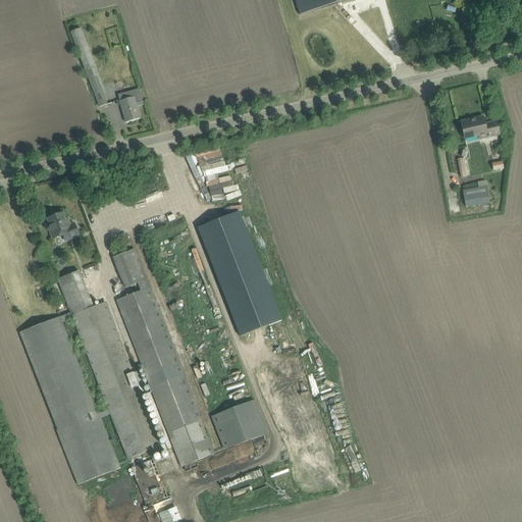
[(295,0),(300,15),(351,0),(295,0)]
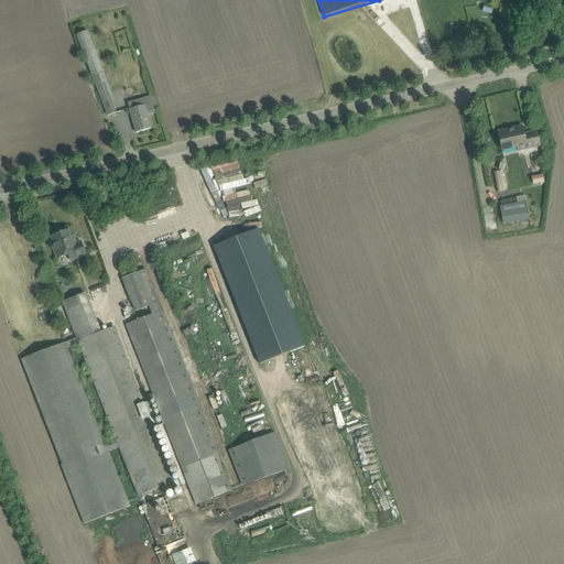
[(77,35),(108,116),(118,112),(88,31),(77,35)]
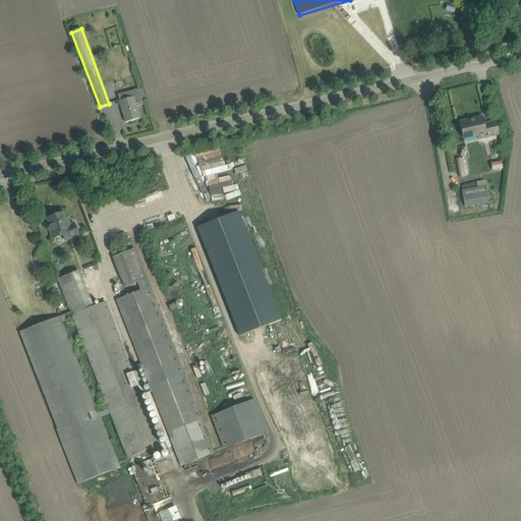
[(118,95),(123,113),(126,122),(140,118),(137,107),(143,105),(138,90),(118,95)]
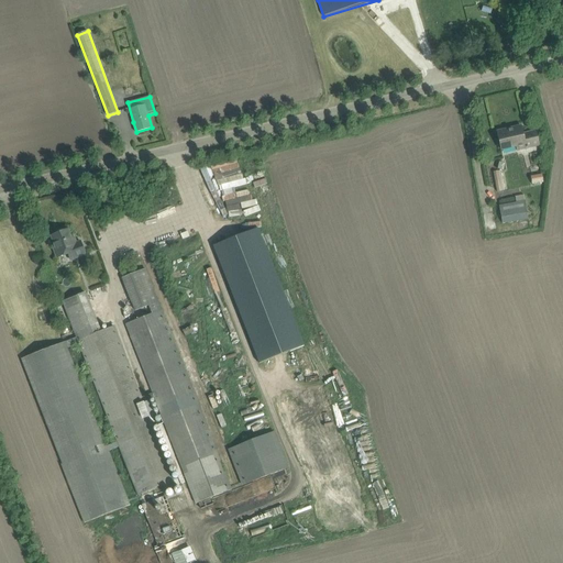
[(497,132),(499,143),(501,150),(517,146),(517,151),(539,145),(536,131),(523,134),(521,127),(497,132)]
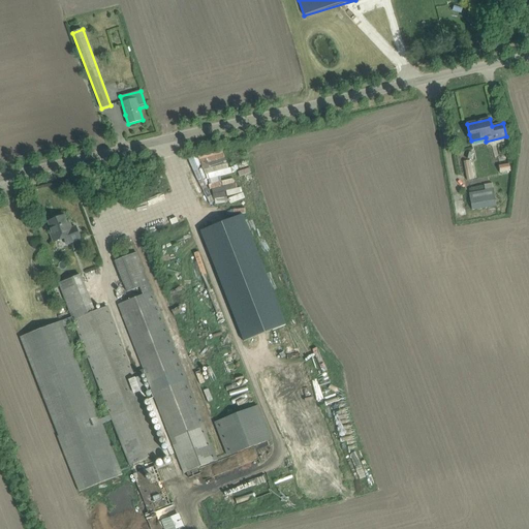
[(200,165),(211,165),(211,156),(200,156),(200,165)]
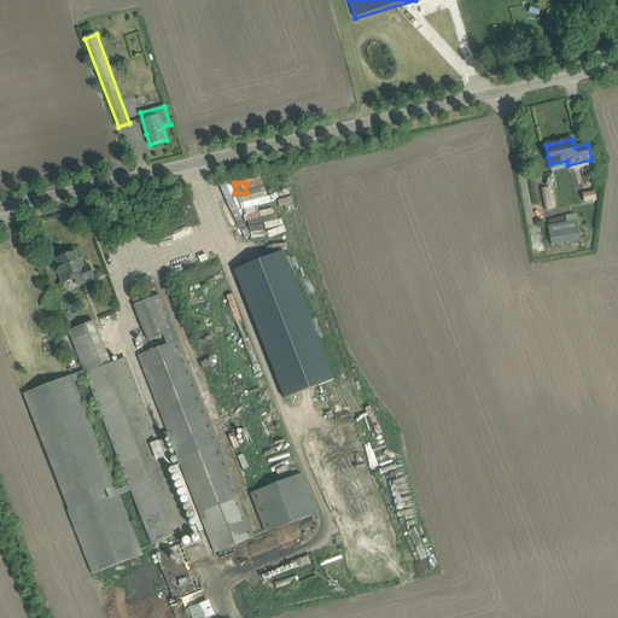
[(240,232),(256,226),(246,199),(229,205),(240,232)]
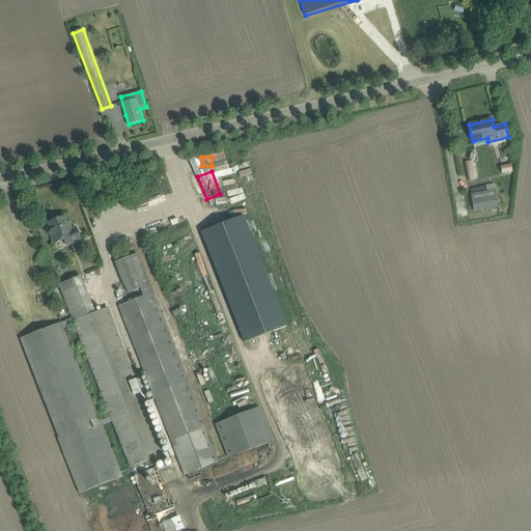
[(471,195),(474,211),(499,206),(496,191),(471,195)]
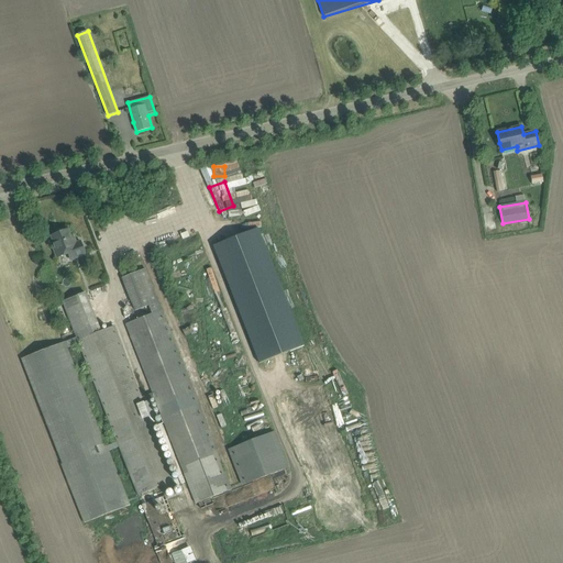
[(252,228),(207,245),(252,363),(297,345),(252,228)]
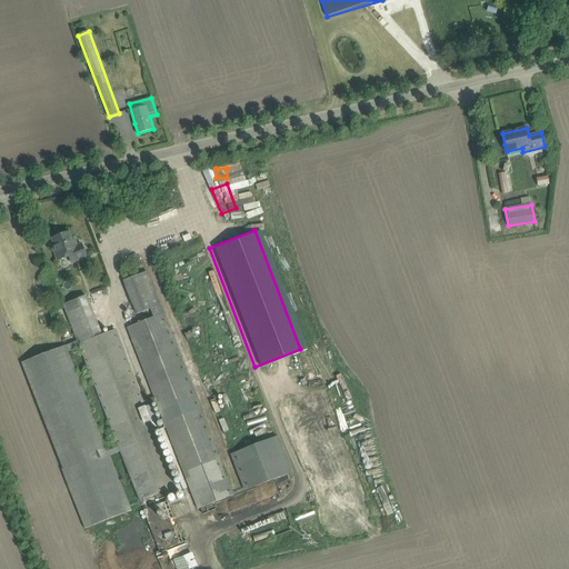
[(69,257),(71,263),(87,257),(81,245),(75,247),(69,232),(52,239),(57,251),(55,251),(58,261),(69,257)]
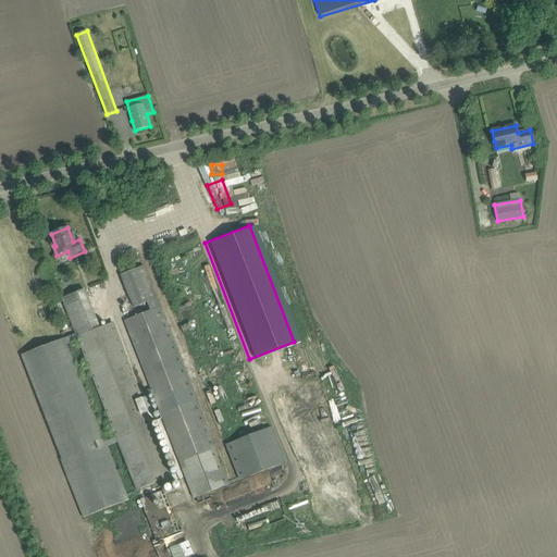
[(194,499),(229,485),(144,267),(122,275),(134,308),(146,304),(149,311),(125,321),(151,390),(139,394),(112,322),(99,327),(85,289),(62,299),(66,309),(76,334),(22,356),(62,459),(61,460),(83,518),(128,500),(67,345),(78,341),(135,490),(177,473),(158,421),(150,423),(147,412),(152,410),(147,397),(152,395),(178,463),(180,463),(194,499)]
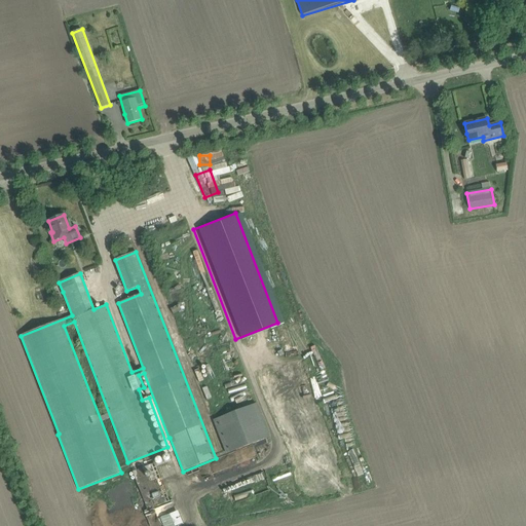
[(213,420),(226,454),(269,438),(256,403),(213,420)]
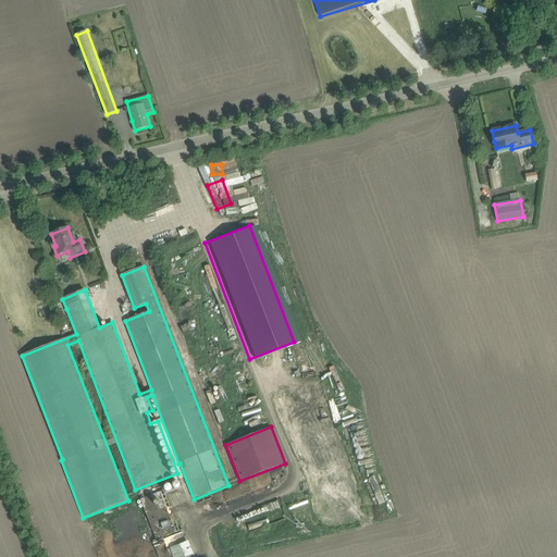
[(180,531),(164,491),(140,500),(157,541),(180,531)]
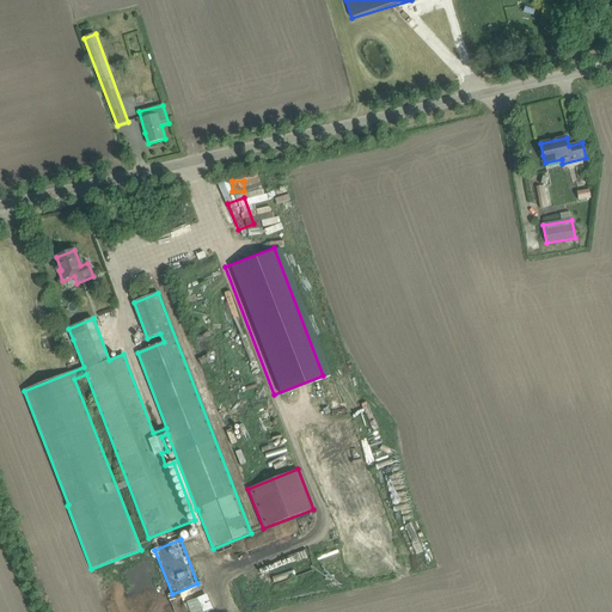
[(193,611),(208,611),(215,610),(209,594),(190,600),(193,611)]
